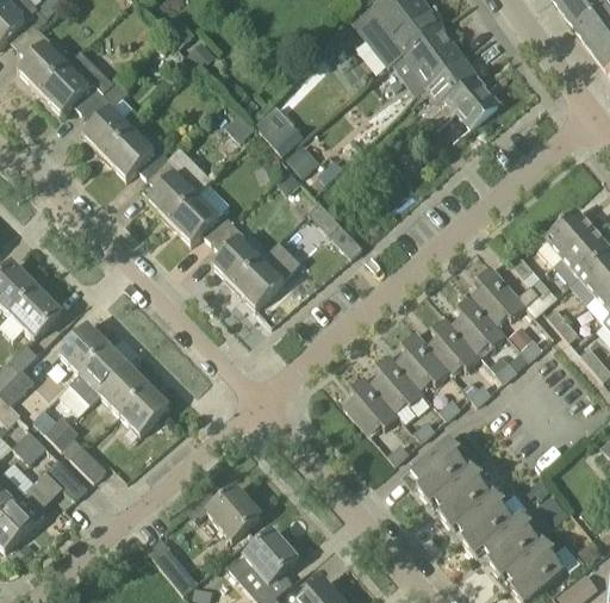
[(48,20),(37,8),(27,0),(1,0),(2,1),(0,2),(0,47),(7,41),(18,50),(39,30),(48,20)]
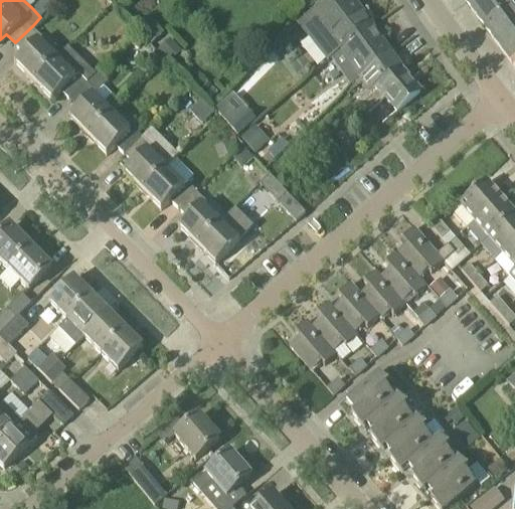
[(303,18),(302,18),(310,29),(328,56),(341,47),(373,23),(356,0),(325,0),(314,8),(302,16),(303,18)]
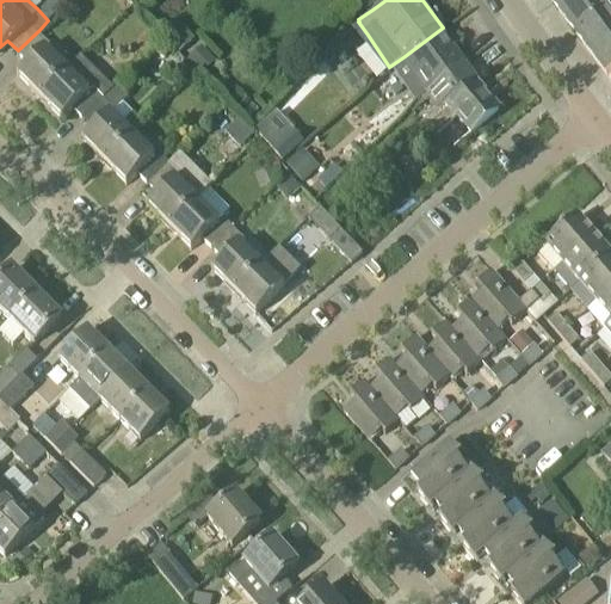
[(555,0),(606,68),(610,65),(610,7),(604,0),(555,0)]
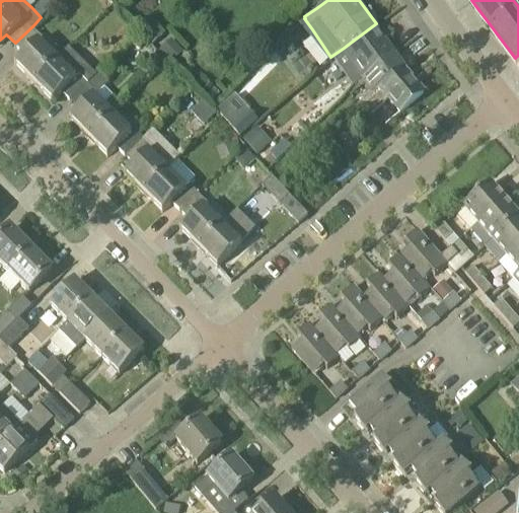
[(344,48),(362,74),(363,75),(393,50),(376,25),(376,24),(376,23),(344,48)]
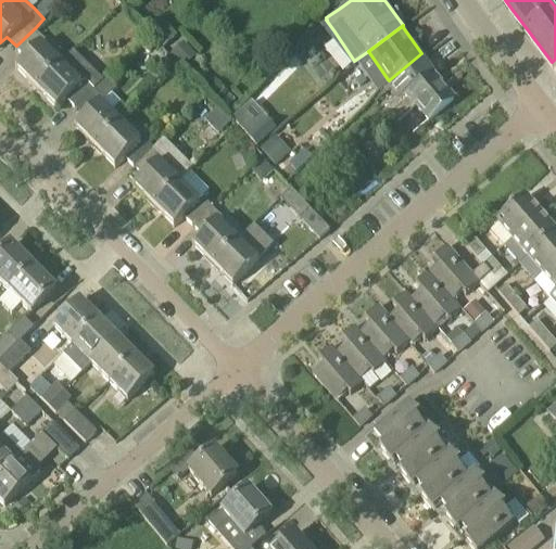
[(61,61),(61,60),(41,41),(46,37),(36,27),(16,46),(26,55),(15,65),(36,86),(61,61)]
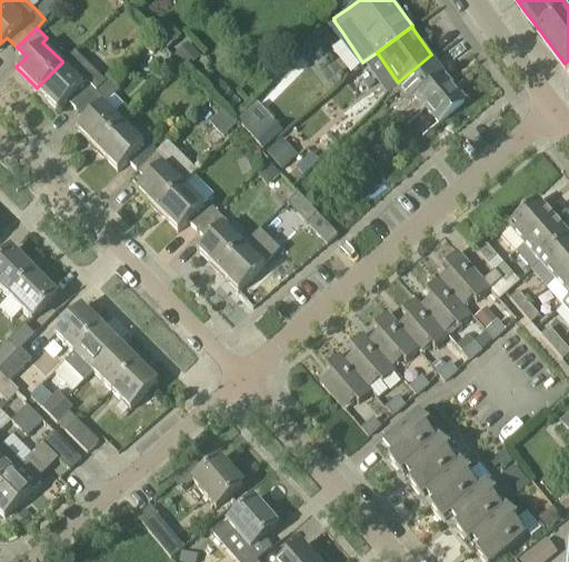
[(158,40),(148,36),(145,44),(153,49),(158,40)]
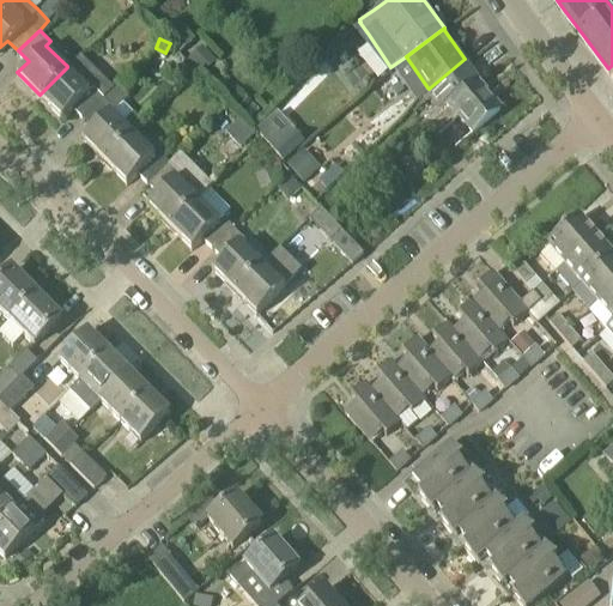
[(115,84),(82,52),(76,58),(67,66),(67,67),(40,95),(62,116),(73,105),(83,116),(108,91),(115,84)]
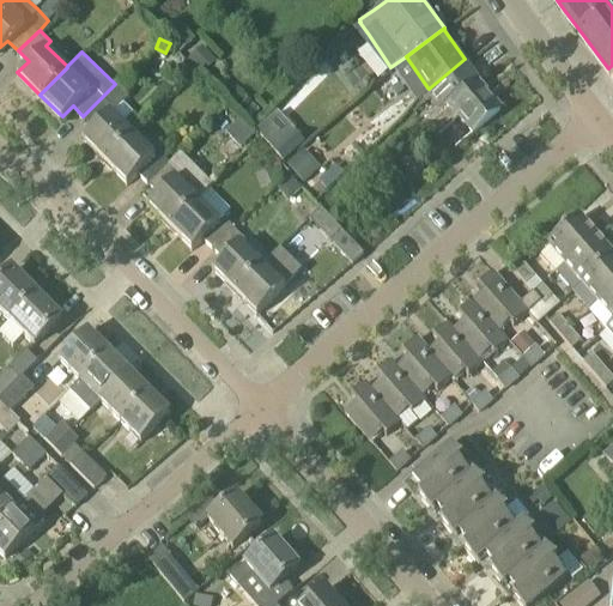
[(437,105),(478,77),(465,59),(429,89),(428,91),(437,105)]
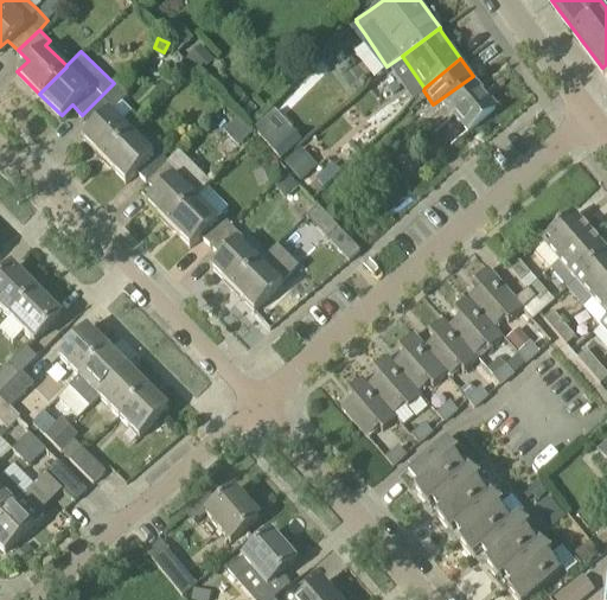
[(473,76),(433,104),(409,127),(402,133),(408,140),(415,134),(421,140),(453,112),(467,128),(496,103),(473,76)]
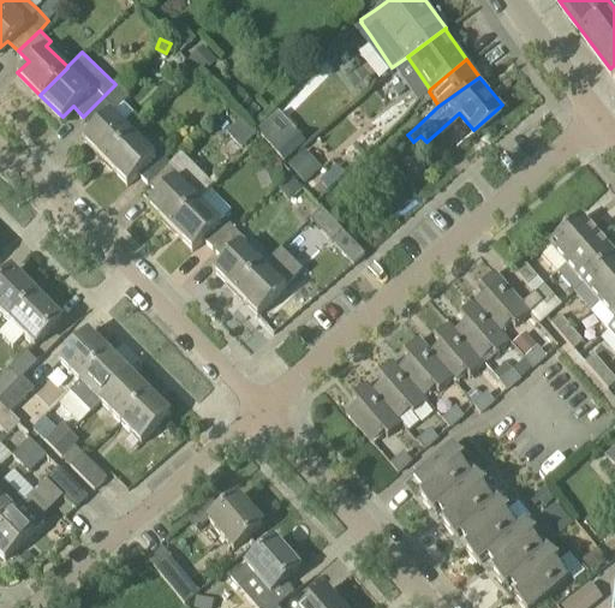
[(133,132),(132,131),(144,120),(124,100),(130,94),(118,82),(115,84),(108,91),(83,117),(94,126),(83,137),(106,160),(133,132)]
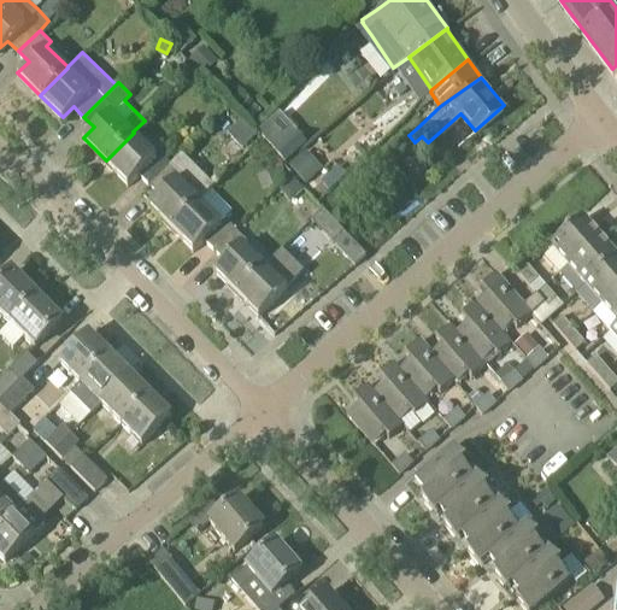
[(242,146),(256,134),(241,117),(227,130),(242,146)]
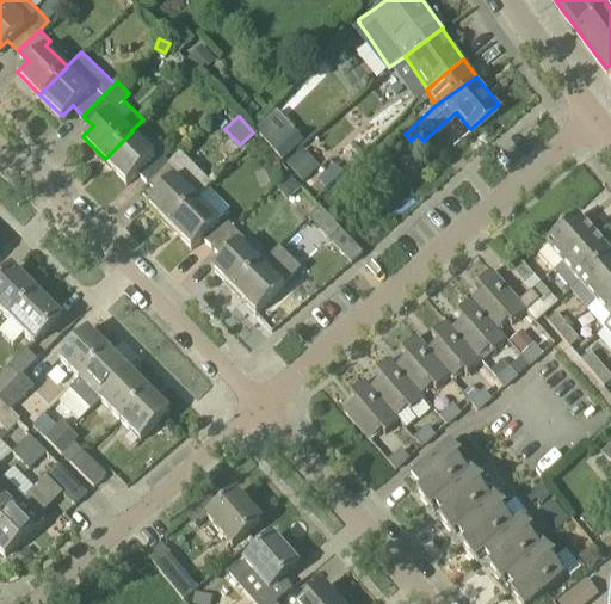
[(255,128),(266,140),(273,134),(273,123),(267,117),(255,128)]
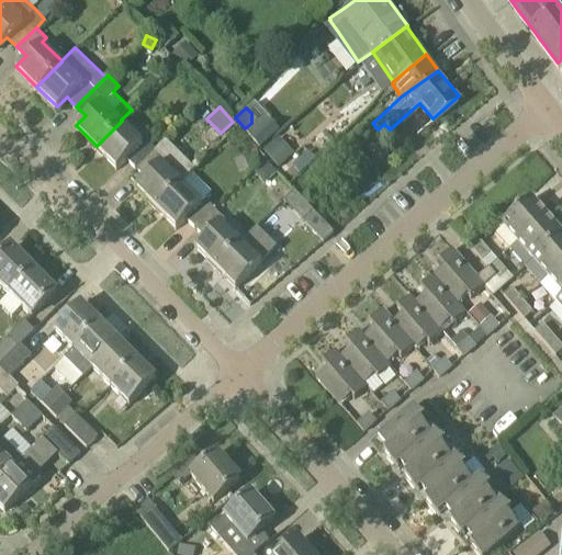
[(156,146),(145,136),(141,139),(122,121),(97,146),(116,166),(126,156),(136,166),(156,146)]
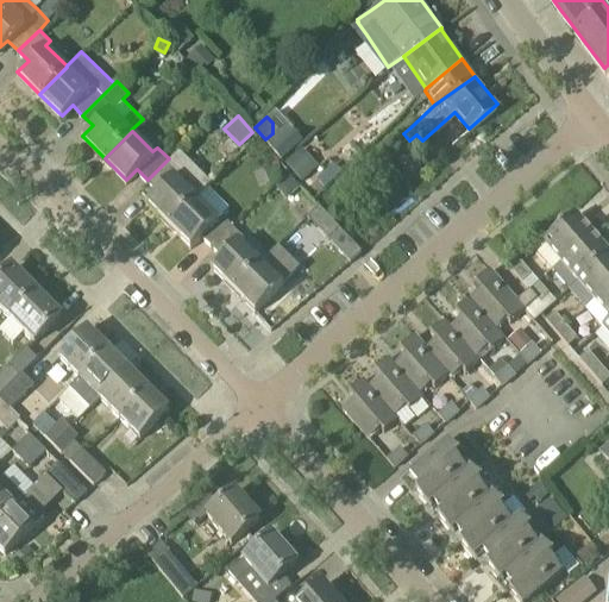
[(302,144),(286,160),(301,177),(318,163),(302,144)]
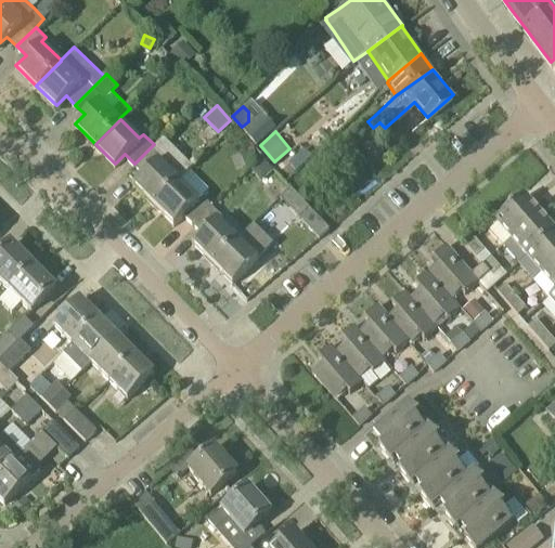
[(192,165),(163,135),(163,134),(154,144),(134,164),(143,173),(133,183),(154,204),(179,178),(192,165)]
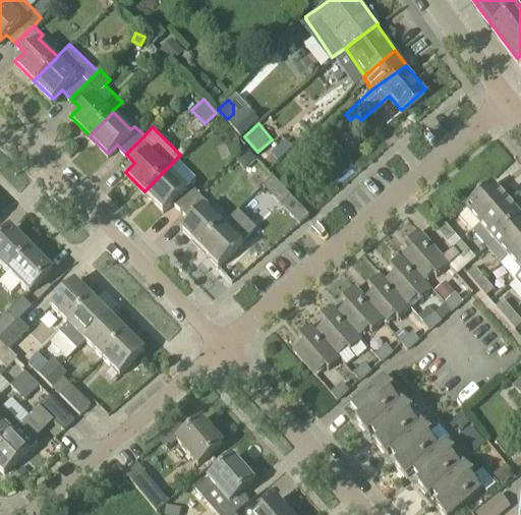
[(229,151),(240,147),(237,135),(225,139),(229,151)]
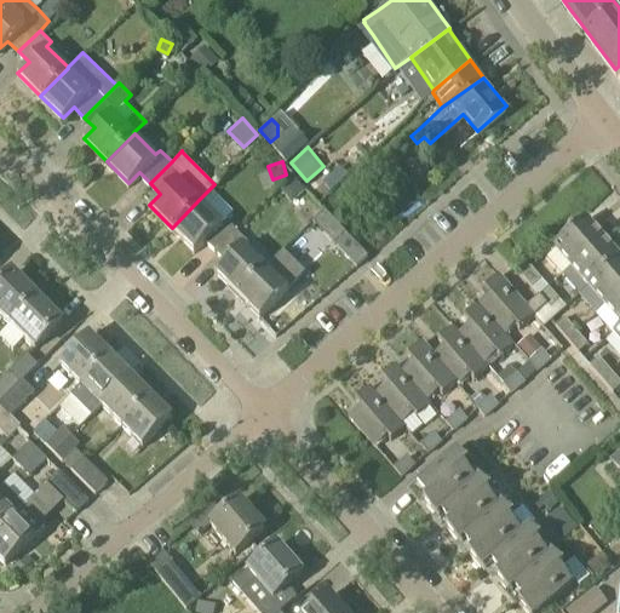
[(280,188),(292,199),(304,187),(293,175),(280,188)]
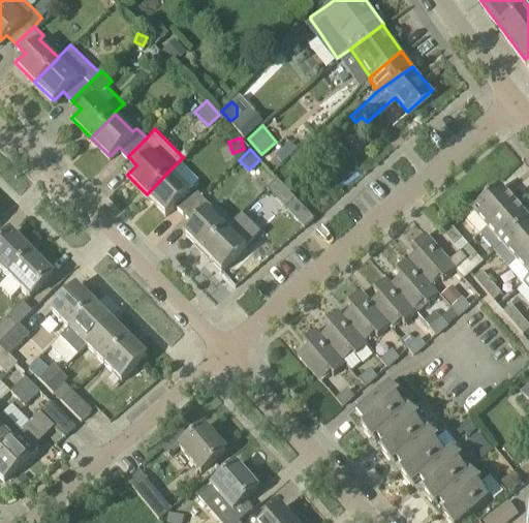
[(184,213),(203,194),(193,184),(189,188),(170,170),(147,194),(165,213),(175,204),(184,213)]
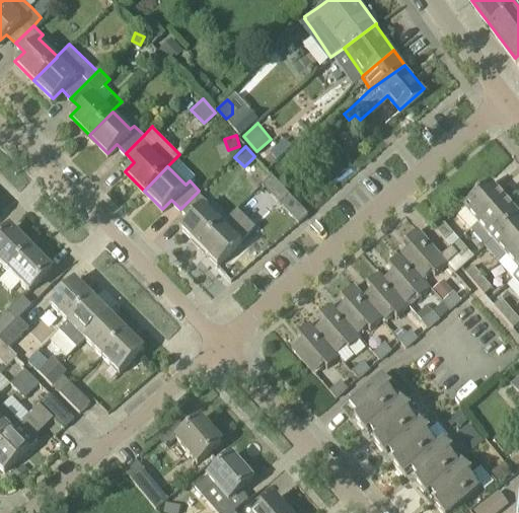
[(470,227),(505,197),(491,179),(455,210),(470,227)]
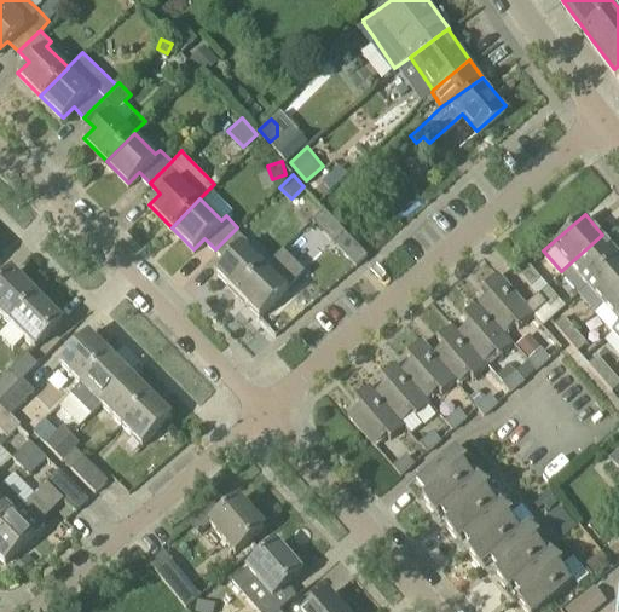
[(237,293),(266,265),(244,243),(249,238),(237,227),(215,249),(225,259),(214,270),(237,293)]
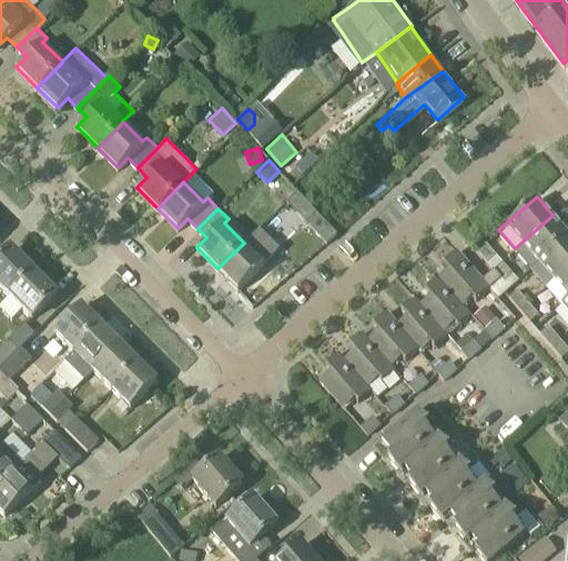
[(316,210),(306,220),(326,241),(337,232),(336,231),(316,210)]
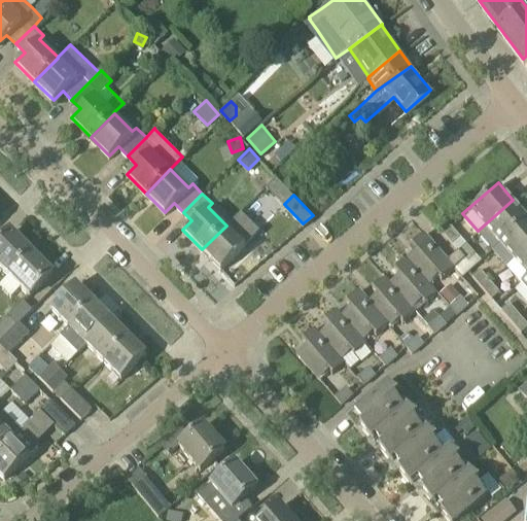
[(492,247),(526,216),(526,215),(513,200),(478,231),(492,247)]
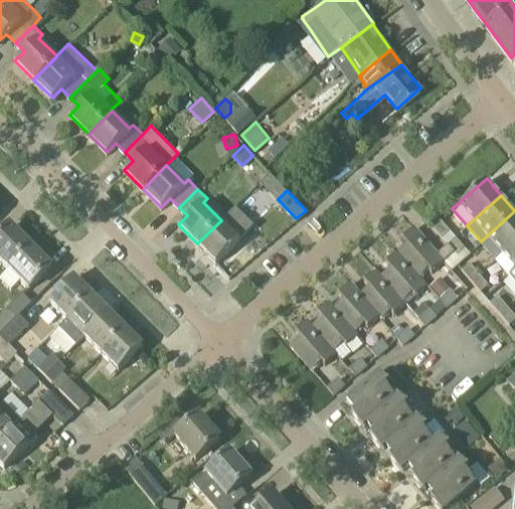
[(495,258),(514,240),(514,211),(481,241),(495,258)]
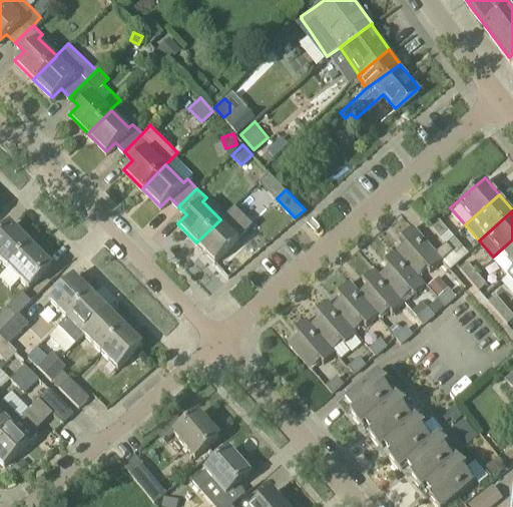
[(449,228),(439,217),(431,223),(441,235),(449,228)]
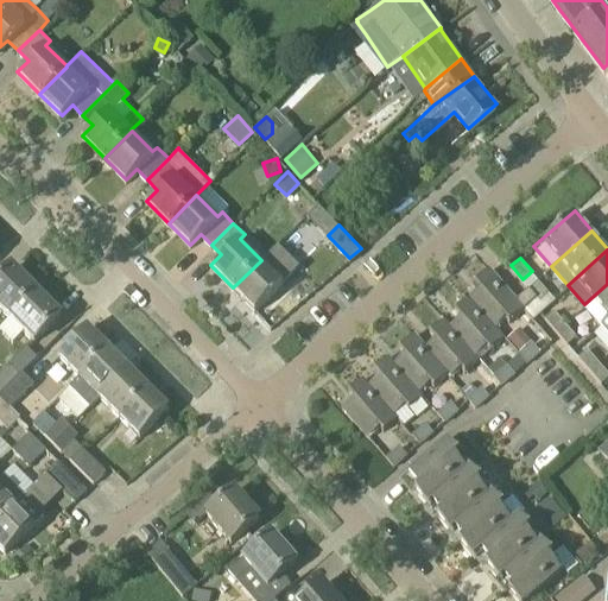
[(261,260),(233,288),(254,309),(283,282),(261,260)]
